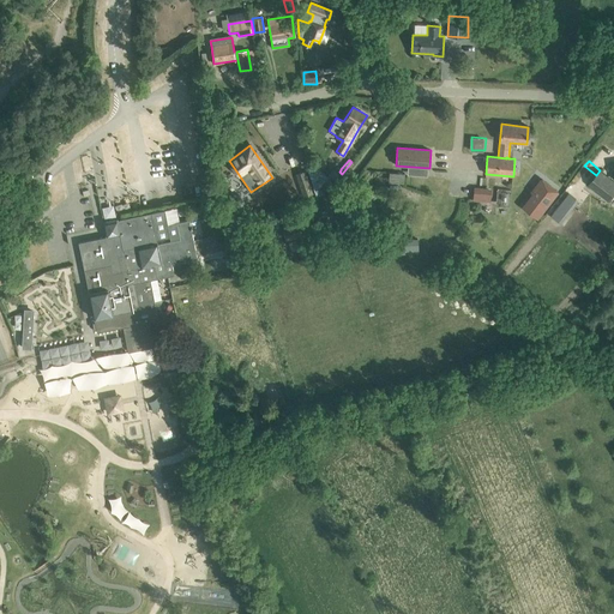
[(335,168),(327,176),(313,163),(308,170),(317,197),(324,194),(342,174),(335,168)]
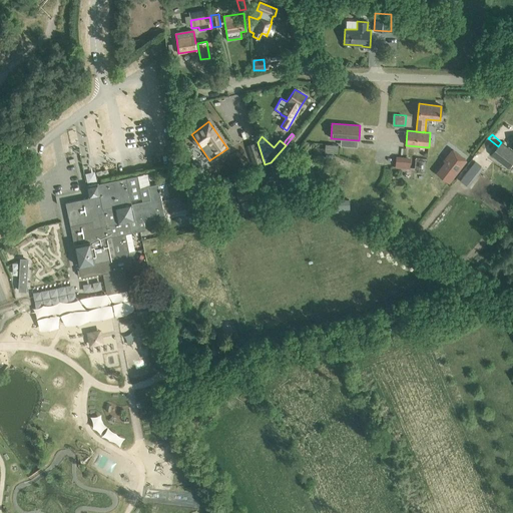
[(247,145),(250,155),(252,163),(261,160),(254,143),(247,145)]
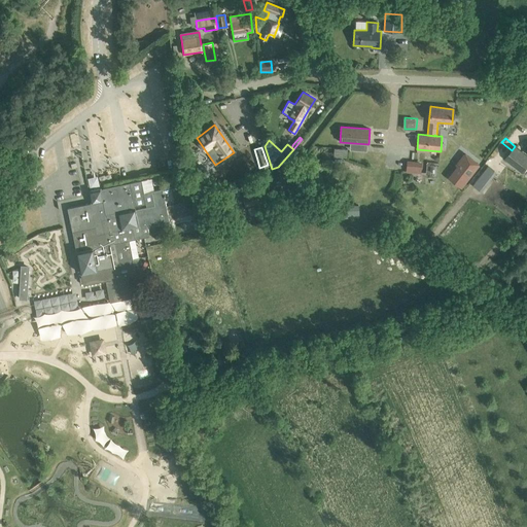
[(506,159),(523,171),(526,165),(526,156),(515,147),(506,159)]
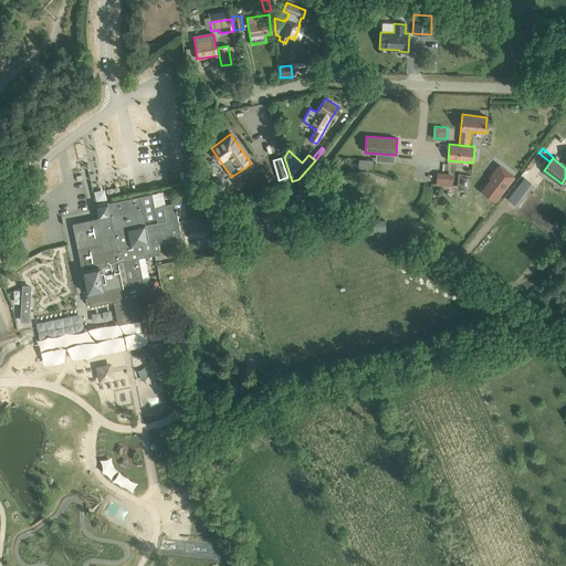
[(328,184),(337,191),(350,178),(343,170),(328,184)]
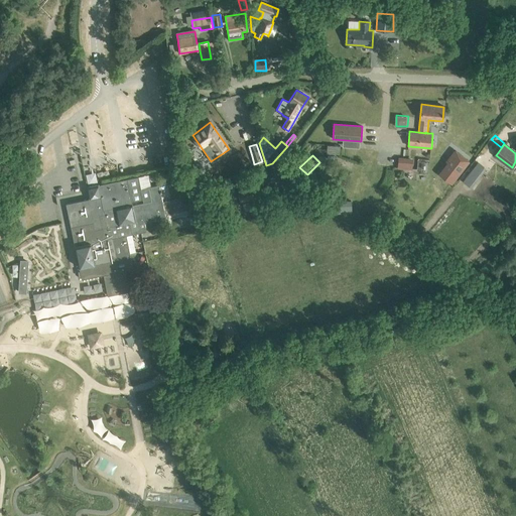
[(398,157),(397,168),(411,169),(412,158),(398,157)]
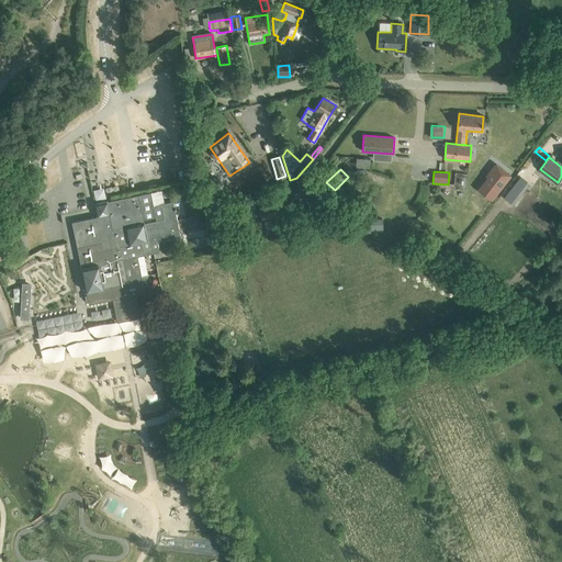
[(484,184),(475,197),(487,206),(506,182),(492,171),(482,183),(484,184)]
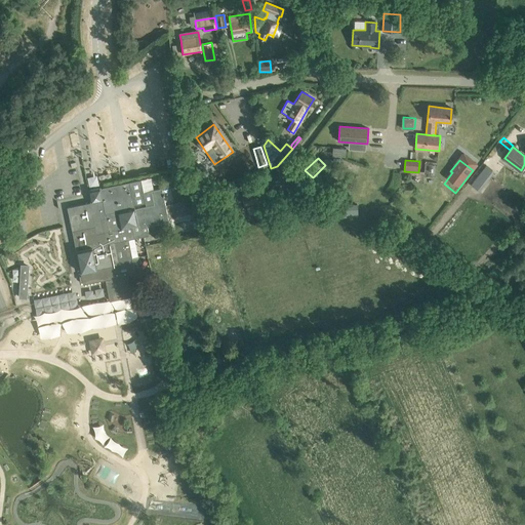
[(342,192),(348,194),(356,176),(351,174),(342,192)]
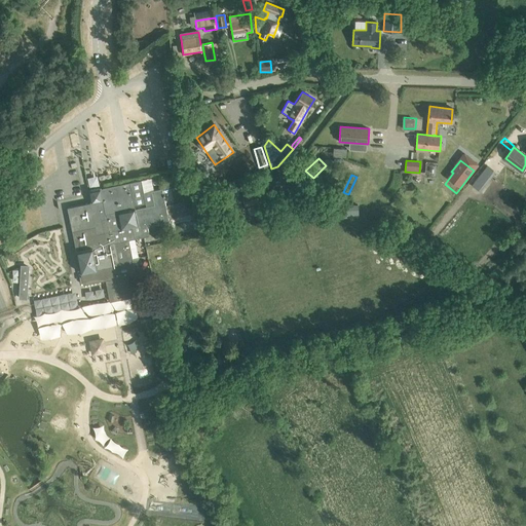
[(294,182),(301,195),(310,190),(303,177),(294,182)]
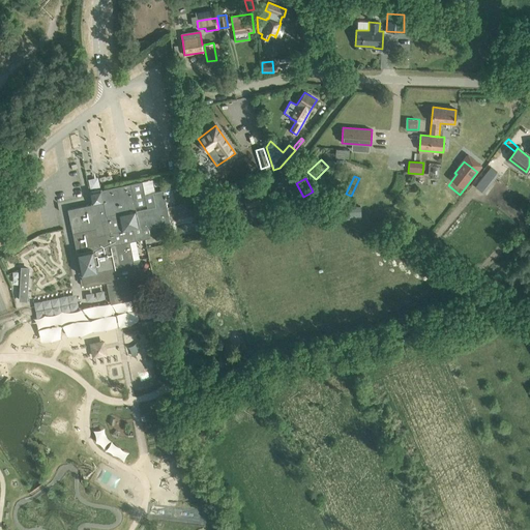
[(166,198),(166,196),(165,196),(164,189),(145,194),(142,181),(130,183),(140,227),(134,229),(136,240),(150,238),(148,228),(170,224),(165,199),(166,198)]
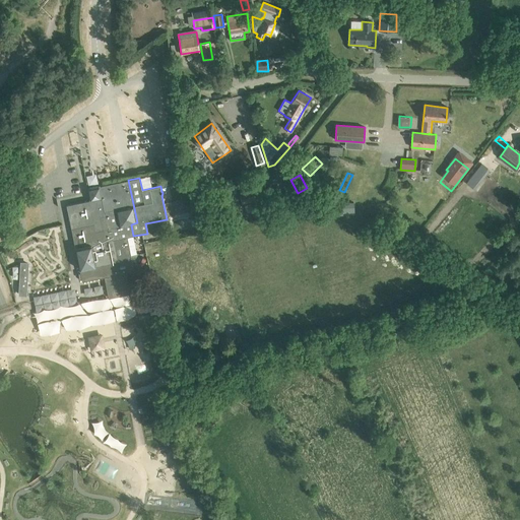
[(137,222),(128,180),(87,189),(90,200),(66,205),(68,215),(75,248),(80,273),(78,273),(79,279),(81,278),(82,281),(105,276),(105,279),(111,278),(110,275),(134,270),(127,238),(133,236),(131,224),(137,222)]
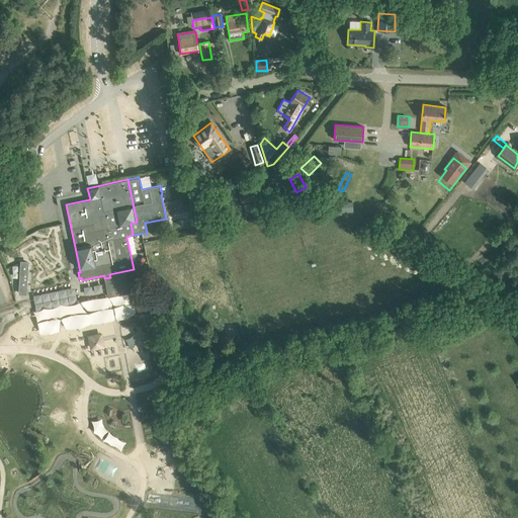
[(335,201),(336,214),(354,213),(353,200),(335,201)]
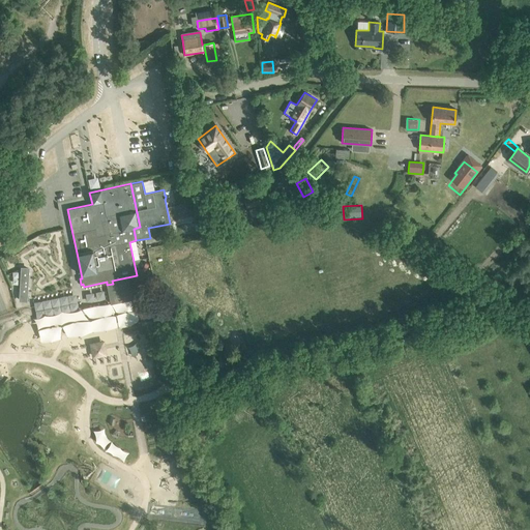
[(152,235),(157,241),(166,234),(162,228),(152,235)]
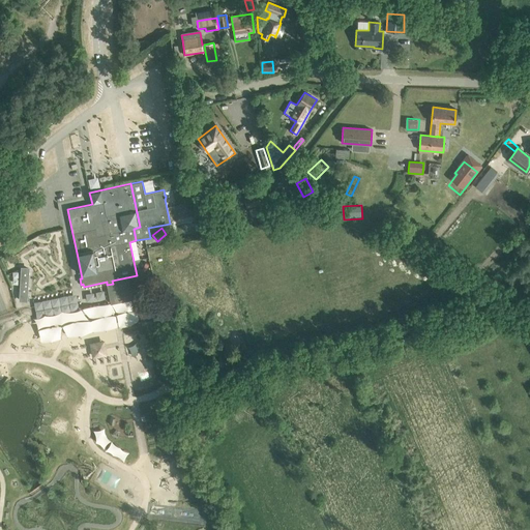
[(29,269),(21,269),(19,299),(27,299),(29,269)]
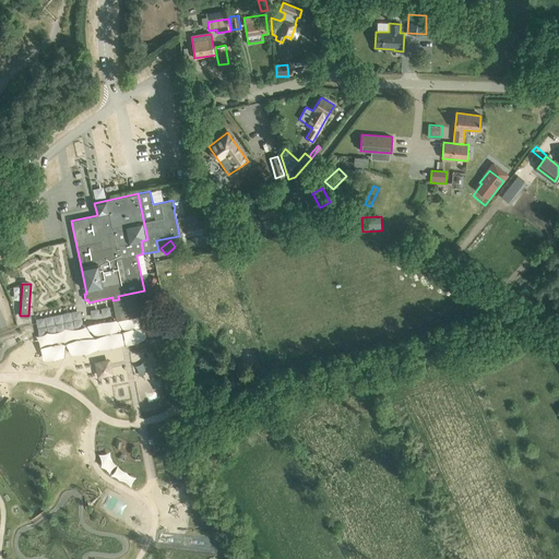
[(129,341),(146,336),(144,328),(127,332),(129,341)]
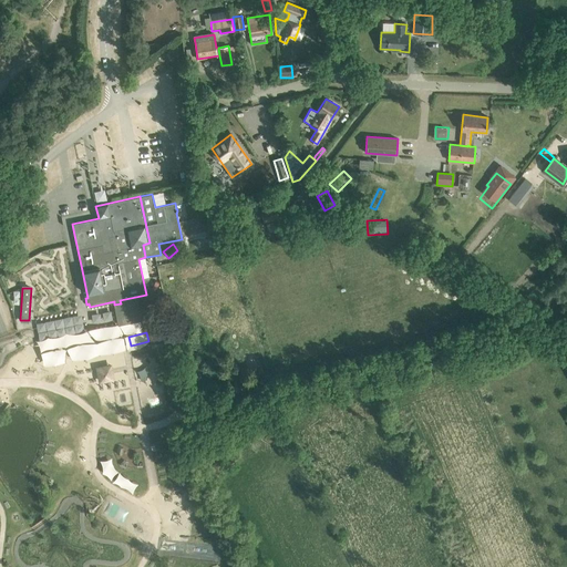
[(122,340),(72,346),(73,354),(123,348),(122,340)]
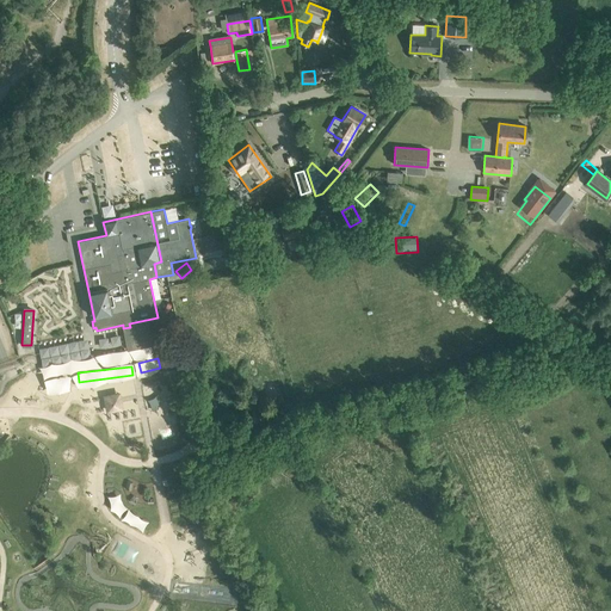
[(48,389),(68,387),(68,378),(47,380),(48,389)]
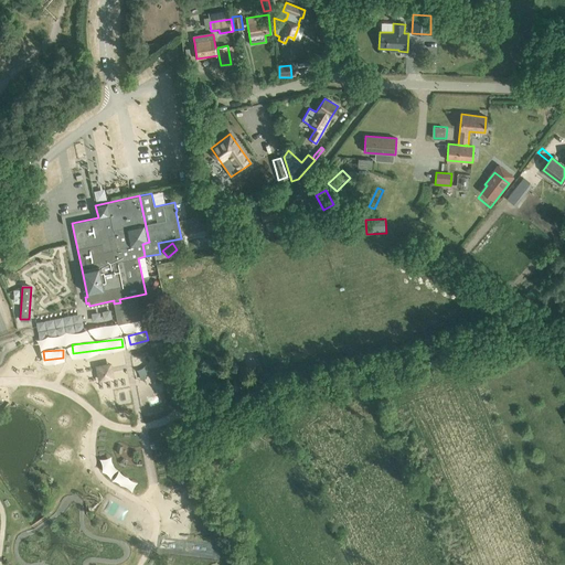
[(97,364),(99,381),(115,379),(113,362),(97,364)]
